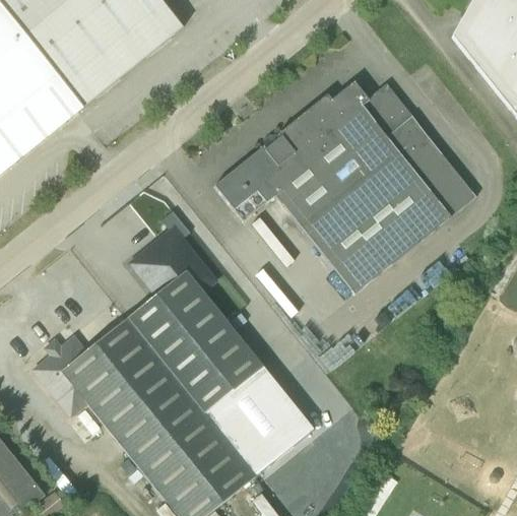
[(0,0),(0,1),(84,107),(183,27),(160,0),(0,0)]
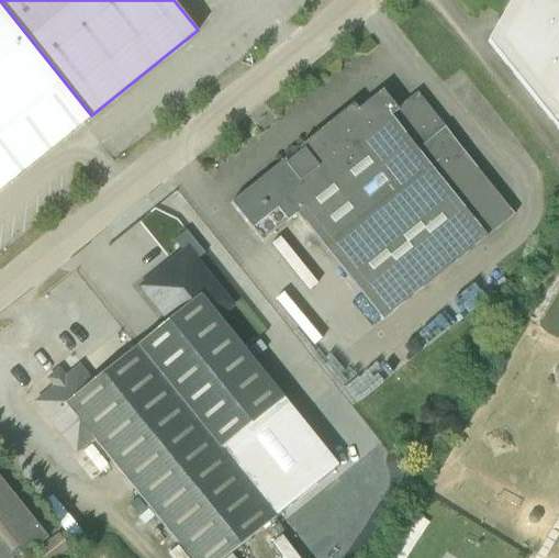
[(512,0),(489,37),(558,123),(558,0),(512,0)]
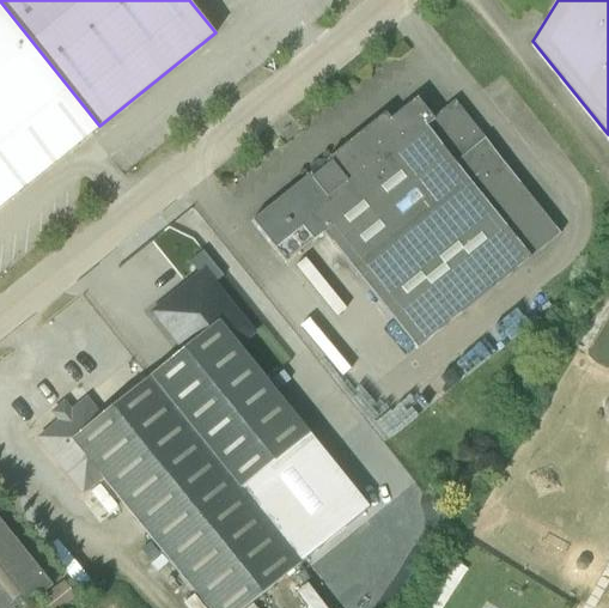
[(0,205),(99,126),(0,1),(0,205)]
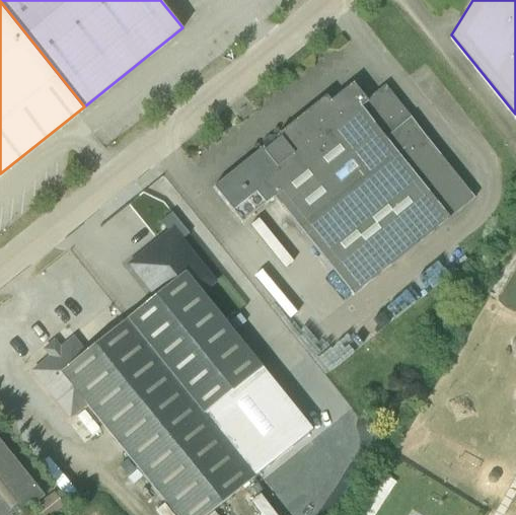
[(264,144),(215,184),(242,219),(275,194),(354,292),(475,195),(386,82),(367,97),(354,80),(330,98),(326,93),(280,131),(272,132),(265,138),(264,144)]
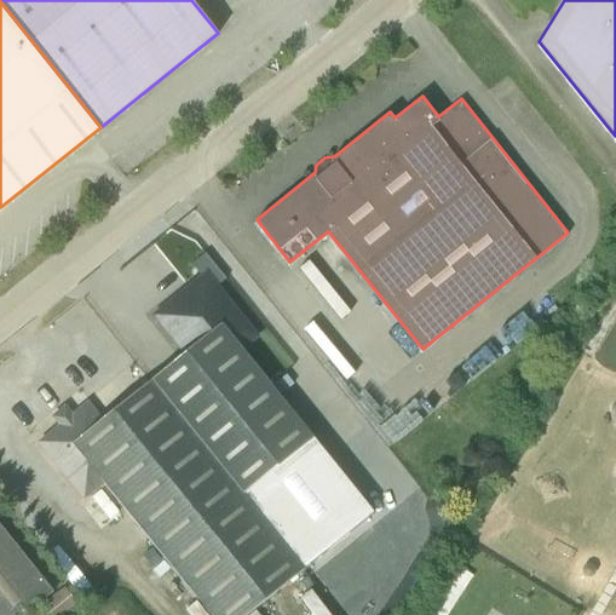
[(260,332),(207,268),(153,312),(186,352),(107,418),(88,397),(74,409),(67,400),(51,412),(59,421),(38,440),(85,498),(104,482),(213,614),(245,614),(306,565),(373,511),(315,435),(243,346),(260,332)]
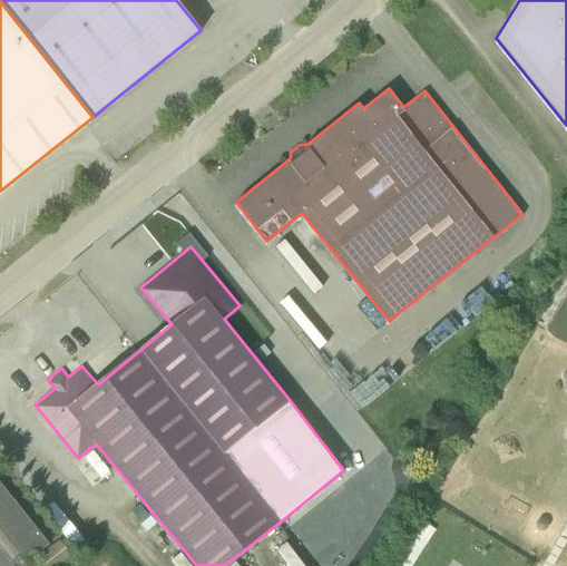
[(0,479),(0,565),(19,565),(50,542),(0,479)]
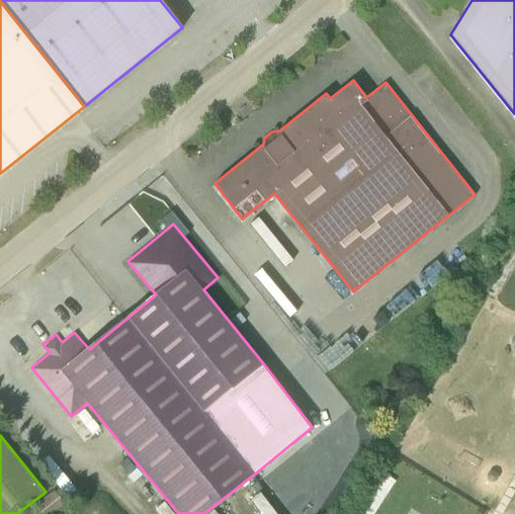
[(374,513),(398,479),(382,468),(356,511),(360,513),(374,513)]
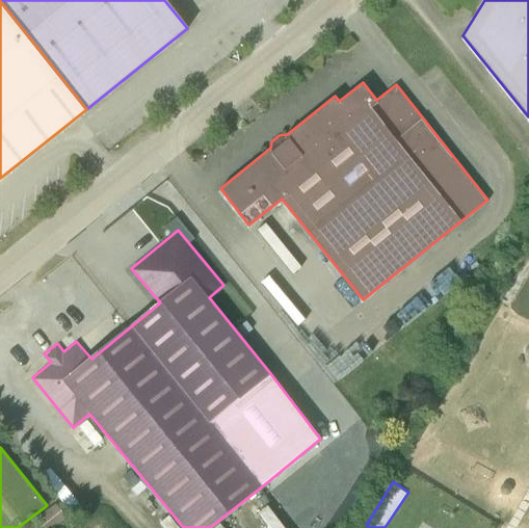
[(51,527),(68,516),(57,501),(23,527),(51,527)]
